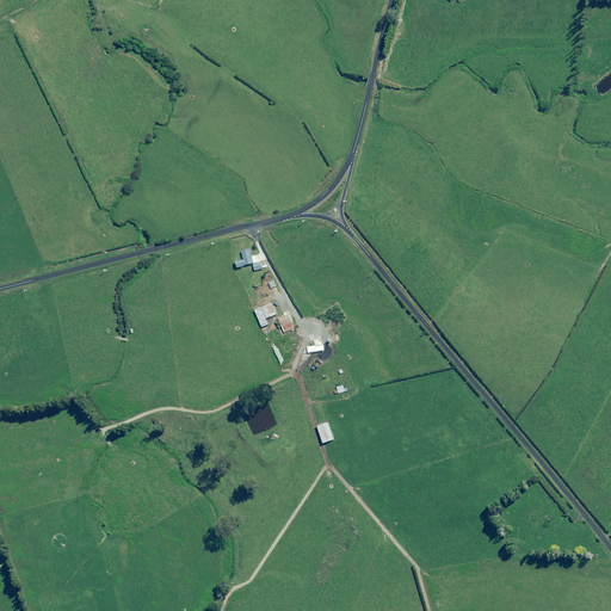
[(254,264),(251,250),(242,252),(245,259),(236,261),(239,267),(254,264)]
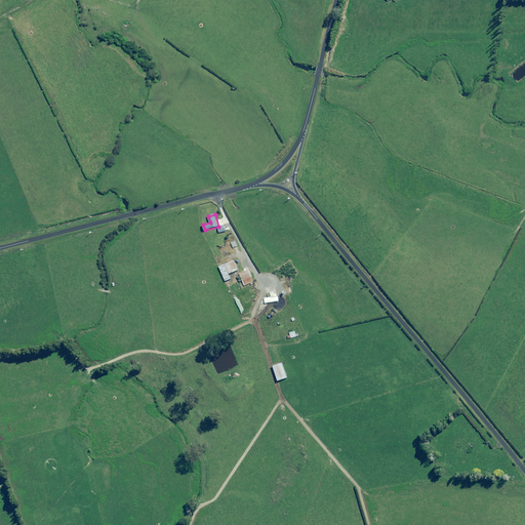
[(238,271),(234,260),(219,267),(226,281),(231,279),(229,274),(238,271)]
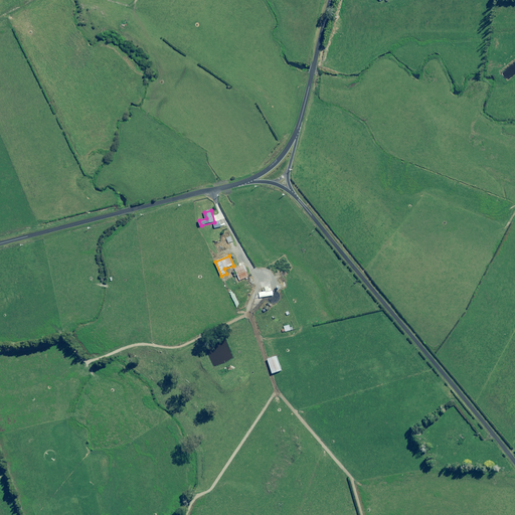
[(248,277),(244,265),(235,269),(239,281),(248,277)]
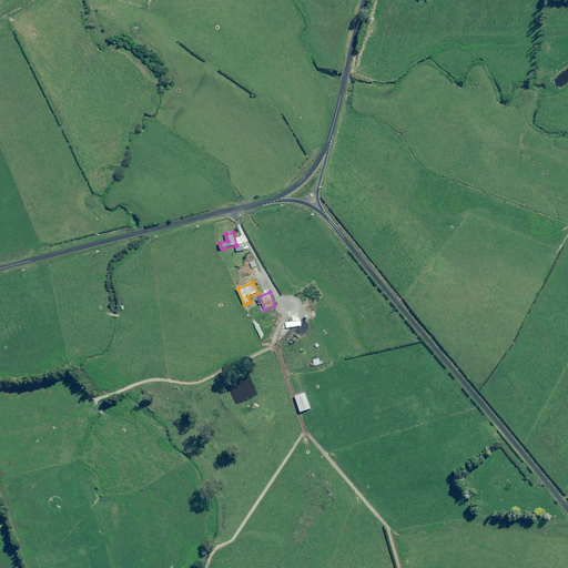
[(297,318),(296,316),(293,317),(293,322),(286,323),(287,328),(302,326),(301,317),(297,318)]
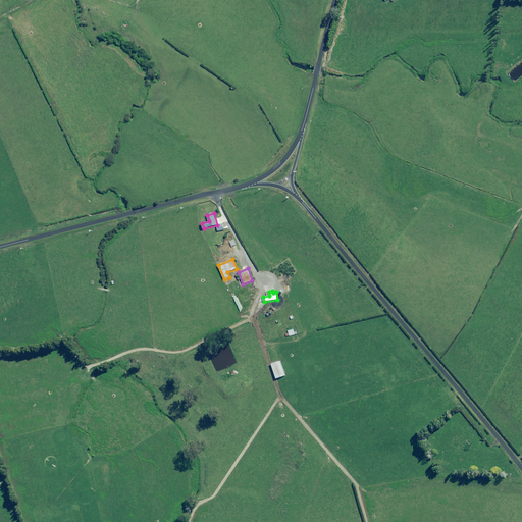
[(285,376),(280,361),(272,364),(276,379),(285,376)]
